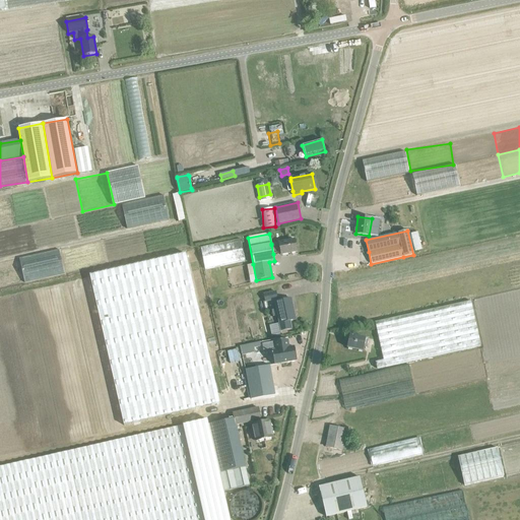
[(205,271),(245,262),(240,240),(200,249),(205,271)]
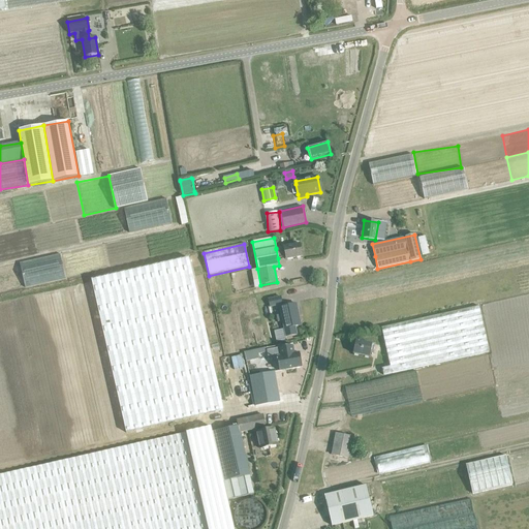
[(285,259),(302,256),(300,244),(283,247),(276,249),(278,258),(285,257),(285,259)]
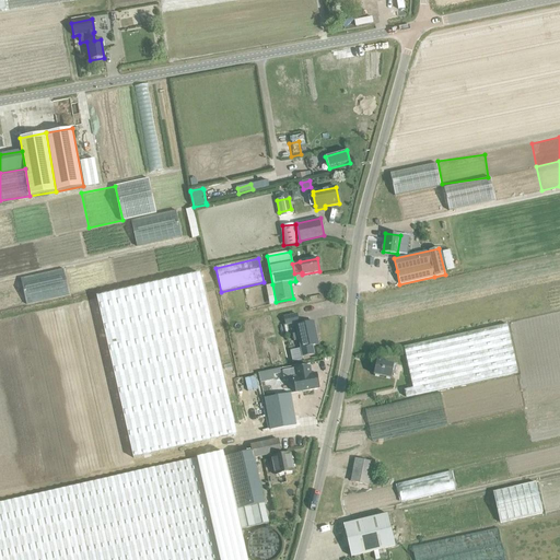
[(70,292),(114,286),(111,260),(67,267),(70,292)]
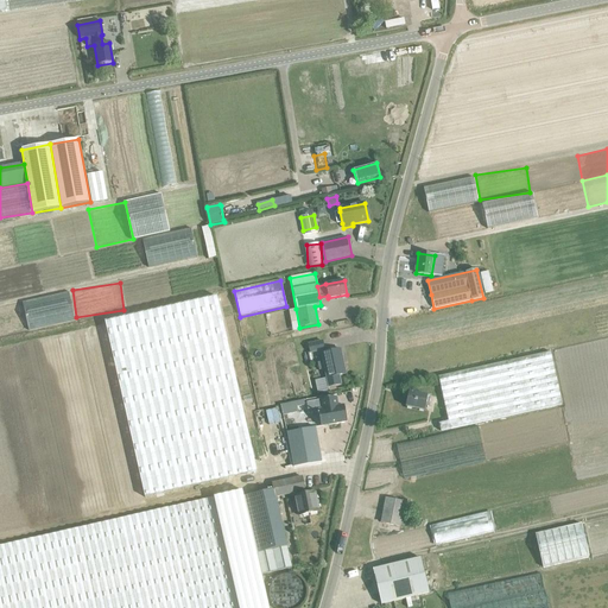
[(257,461),(217,293),(105,321),(145,499),(259,472),(257,461)]
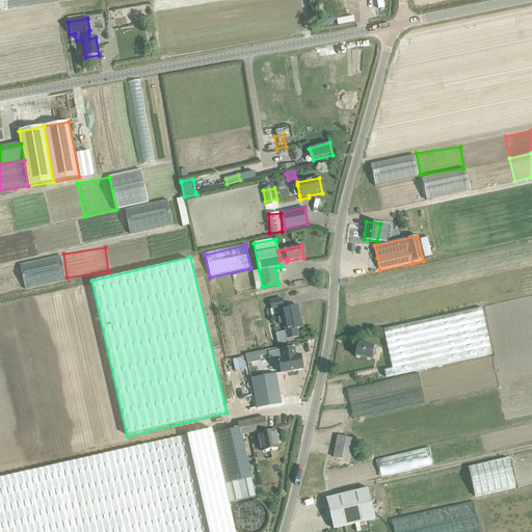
[(271,309),(284,307),(282,298),(269,301),(271,309)]
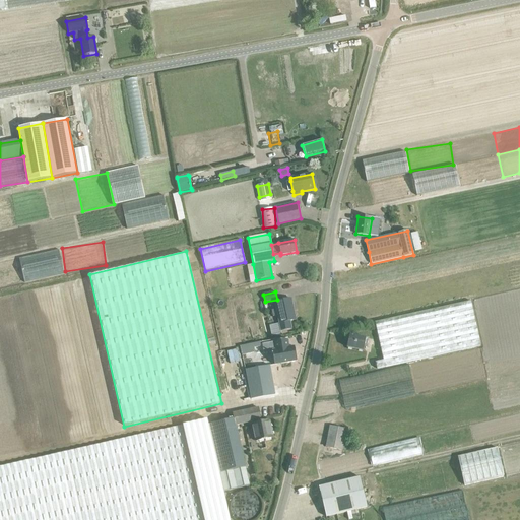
[(289,321),(296,320),(290,299),(274,303),(276,310),(271,311),(272,317),(277,316),(280,331),(291,329),(289,321)]
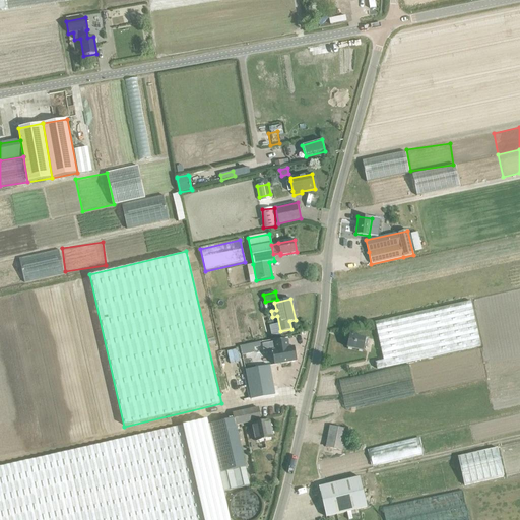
[(375,323),(379,340),(383,361),(375,363),(371,364),(372,370),(377,369),(480,346),(470,302),(375,323)]
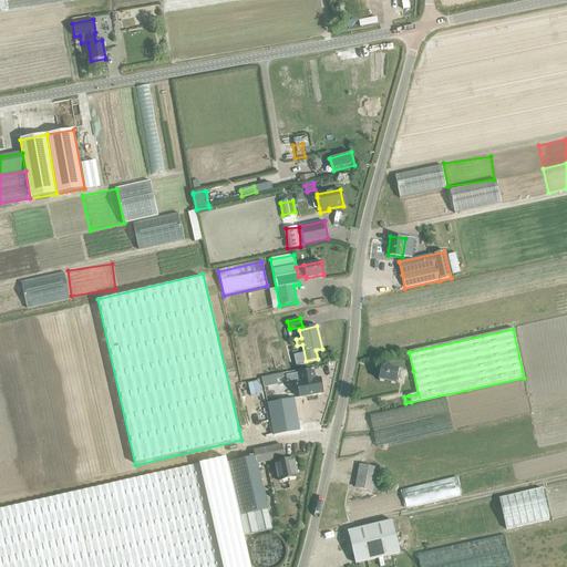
[(400,377),(401,370),(381,366),(378,380),(395,383),(397,377),(400,377)]
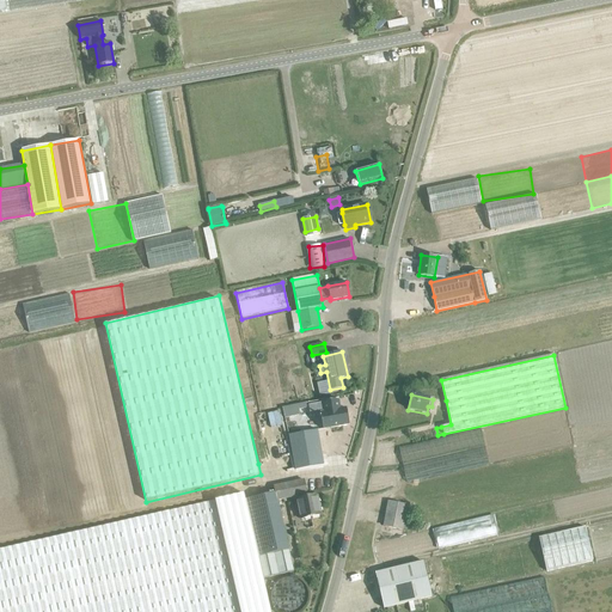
[(346,409),(340,410),(338,401),(308,405),(311,416),(320,415),(320,416),(319,416),(319,417),(320,417),(323,429),(349,426),(346,409)]
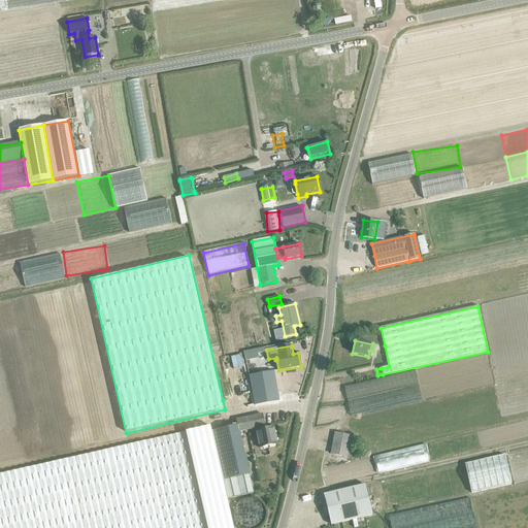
[(264,349),(244,353),(252,390),(271,387),(264,349)]
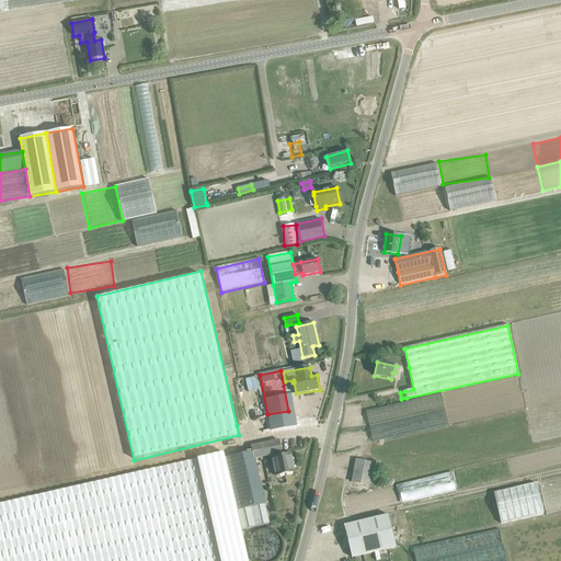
[(273,428),(290,425),(288,411),(270,415),(273,428)]
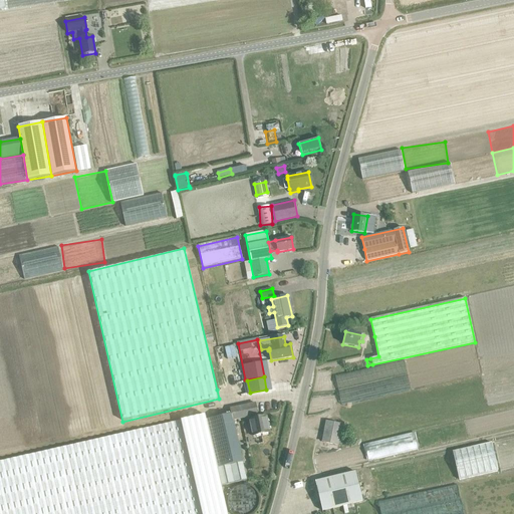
[(232,421),(248,417),(250,417),(250,415),(257,413),(255,404),(230,409),(231,414),(232,421)]
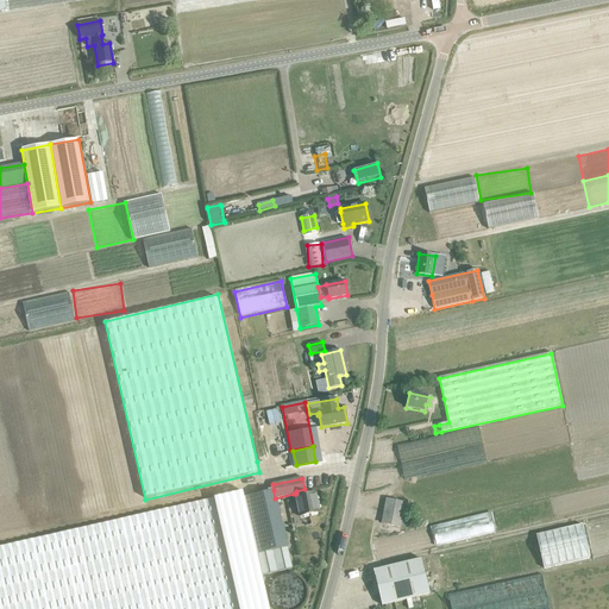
[(296,491),(296,494),(294,494),(299,518),(319,513),(315,494),(305,496),(305,493),(305,489),(296,491)]
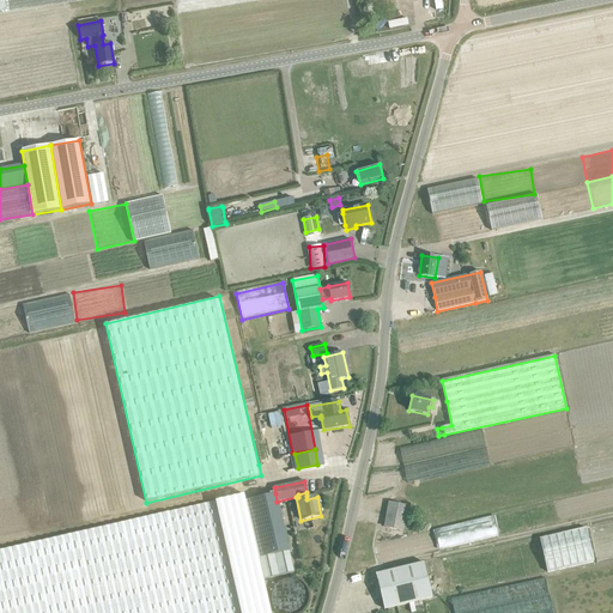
[(290,551),(279,503),(278,503),(277,502),(275,493),(246,501),(244,495),(153,516),(0,550),(0,612),(286,612),(279,576),(293,572),(289,551),(290,551)]
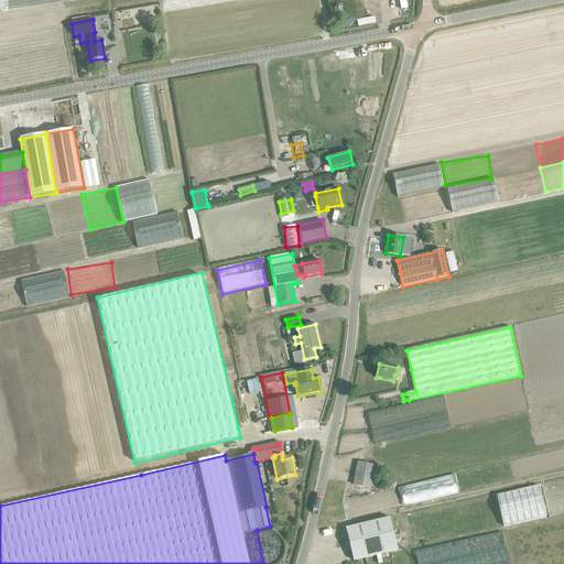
[(376,467),(358,463),(353,485),(370,488),(376,467)]
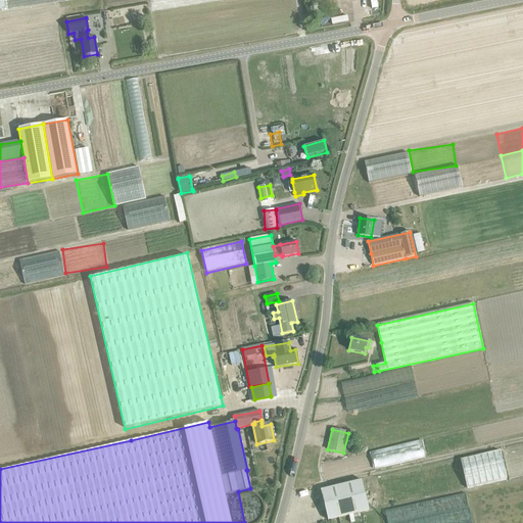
[(522,444),(503,449),(509,477),(522,474),(522,444)]
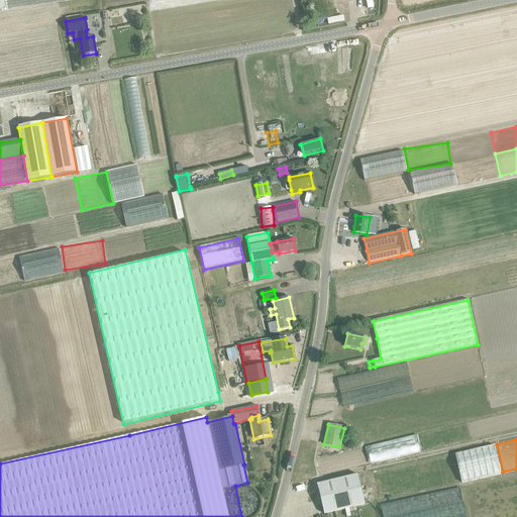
[(367,448),(316,457),(319,474),(371,463),(367,448)]
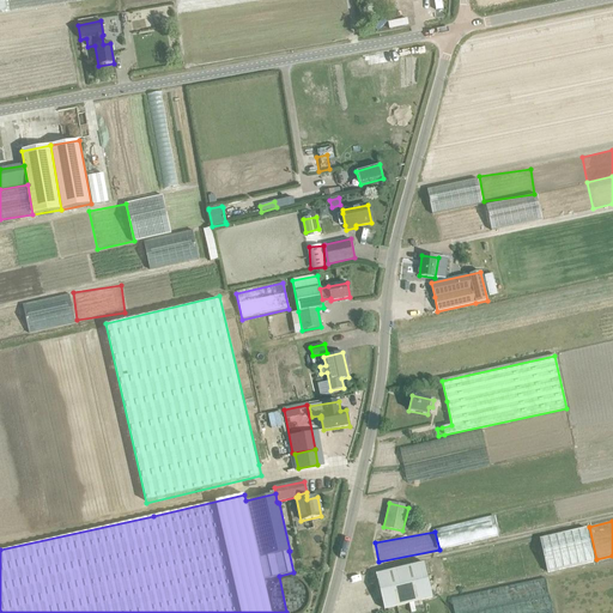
[(545,575),(538,539),(490,550),(498,586),(545,575)]
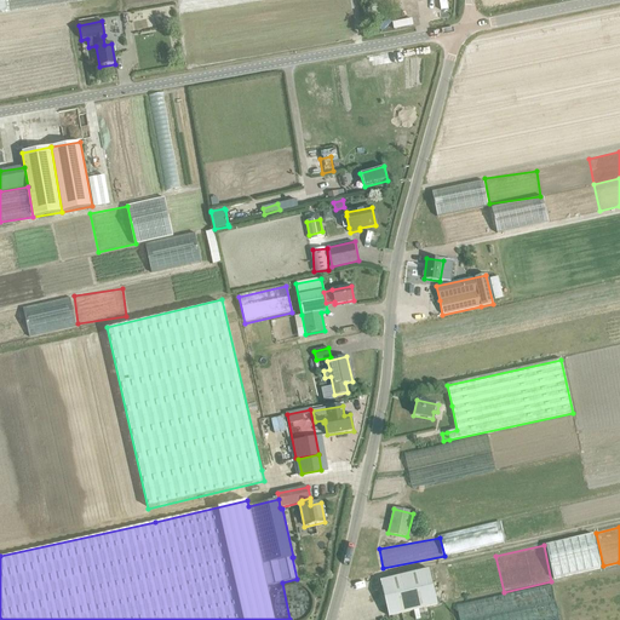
[(389,616),(437,606),(429,569),(380,581),(389,616)]
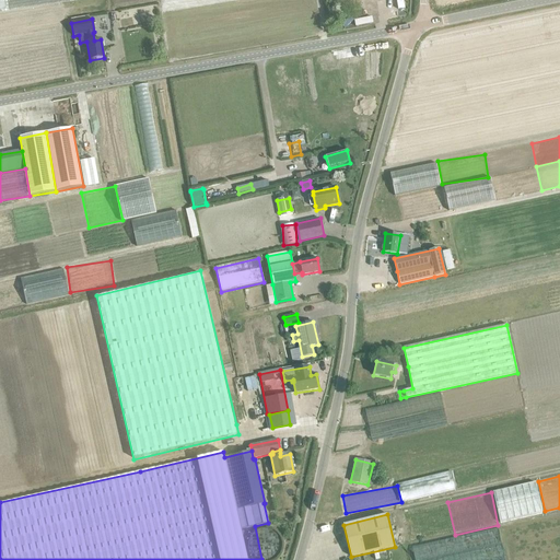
[(456,538),(413,546),(416,559),(427,559),(427,557),(433,556),(433,552),(444,550),(444,553),(458,550),(456,538)]
